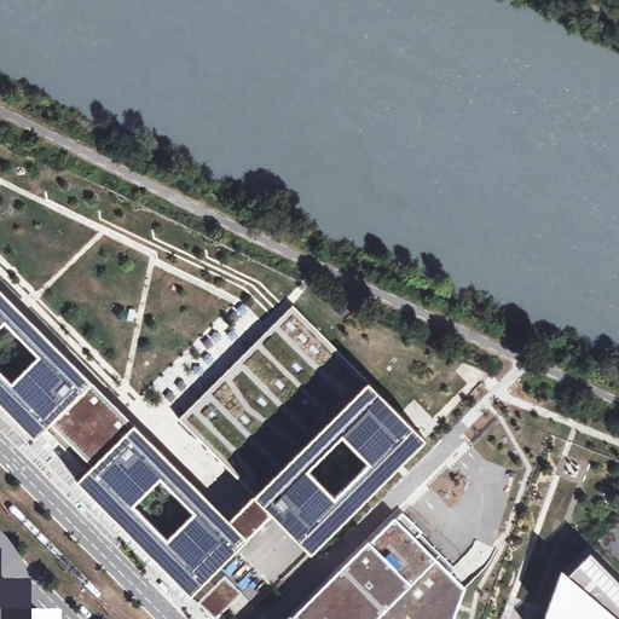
[(0,400),(36,438),(52,422),(94,464),(88,469),(77,480),(190,591),(192,594),(239,547),(247,538),(243,533),(230,518),(138,426),(120,408),(0,287),(0,400)]
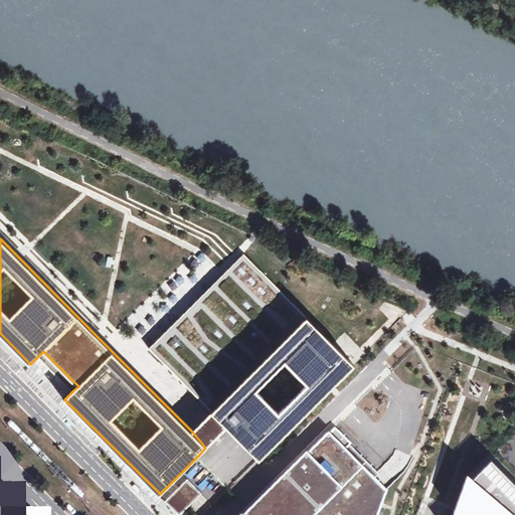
[(244,254),(150,348),(211,410),(213,412),(218,418),(225,426),(245,446),(248,449),(260,460),(354,366),(344,355),(341,353),(332,344),(316,327),(313,324),(308,319),(244,254)]
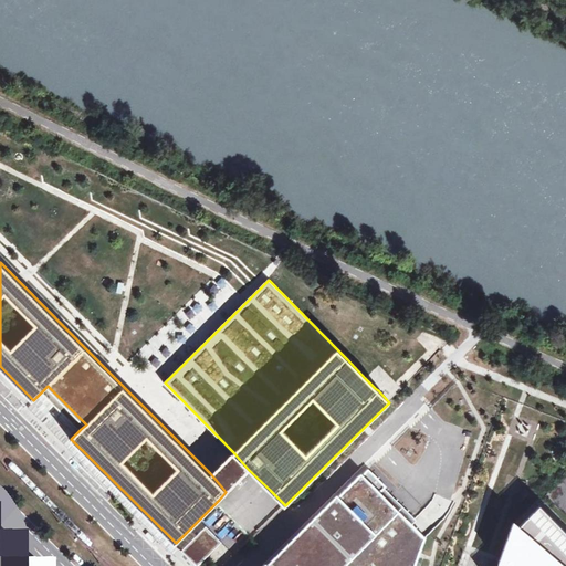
[(222,488),(226,492),(248,469),(240,460),(234,453),(232,451),(210,473),(222,488)]
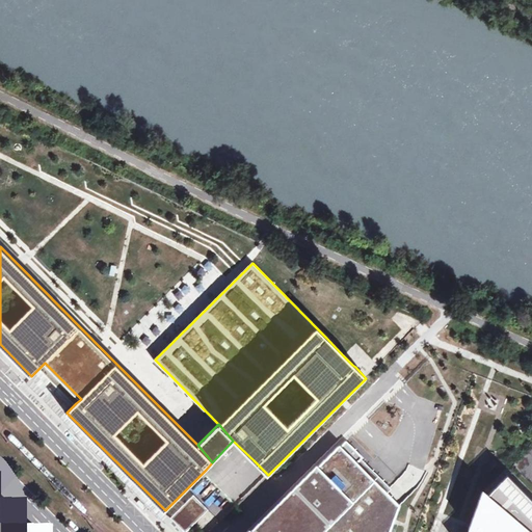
[(390,531),(394,521),(400,505),(357,462),(363,457),(347,442),(304,484),(255,531),(390,531)]
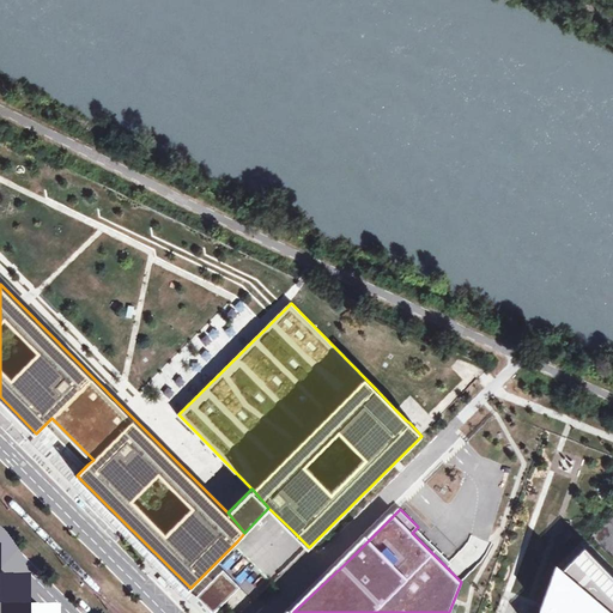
[(612,612),(612,575),(586,547),(562,570),(556,565),(541,608),(545,612),(612,612)]
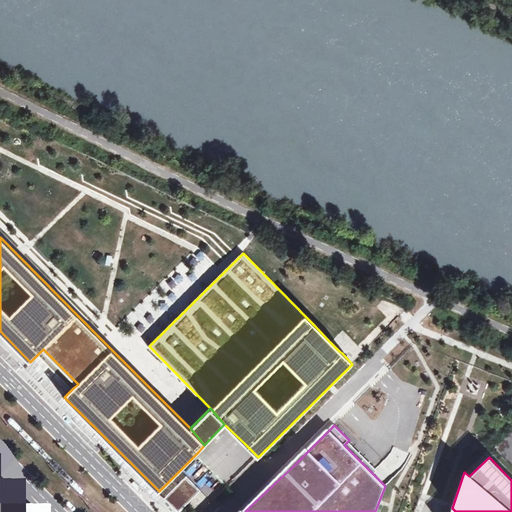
[(179,511),(201,490),(186,476),(164,498),(178,511),(179,511)]
